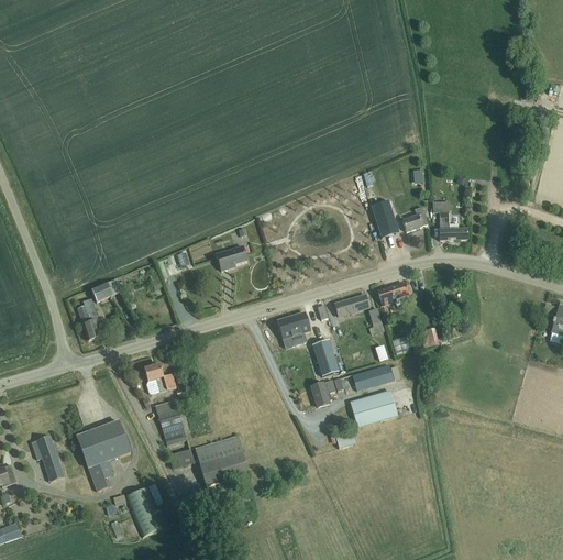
[(446,201),(431,202),(432,213),(438,212),(439,240),(466,239),(466,229),(457,230),(456,223),(448,223),(446,212),(446,201)]
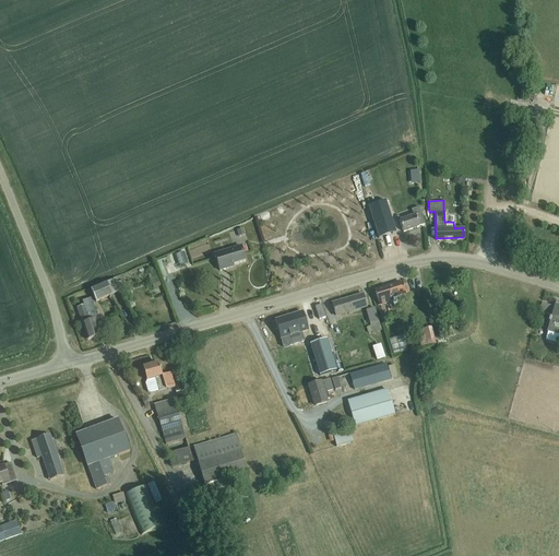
[(385,227),(388,235),(424,223),(418,206),(411,209),(413,214),(385,224),(384,222),(375,225),(376,231),(385,227)]
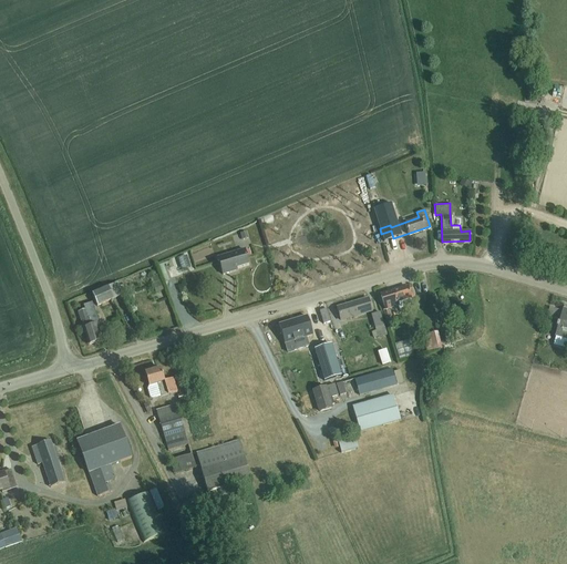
[(217,255),(222,272),(230,269),(229,267),(247,262),(243,247),(217,255)]
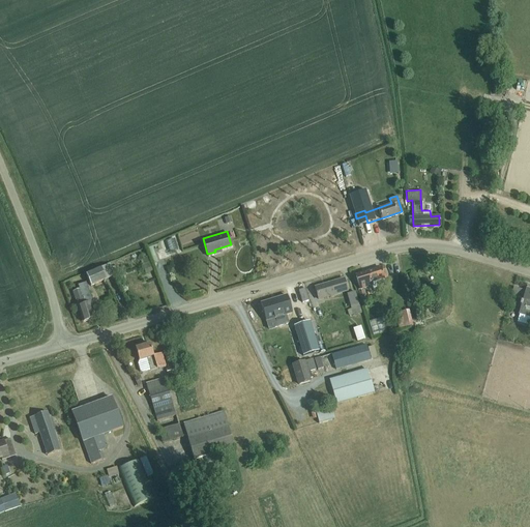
[(176,233),(169,236),(173,247),(180,245),(176,233)]
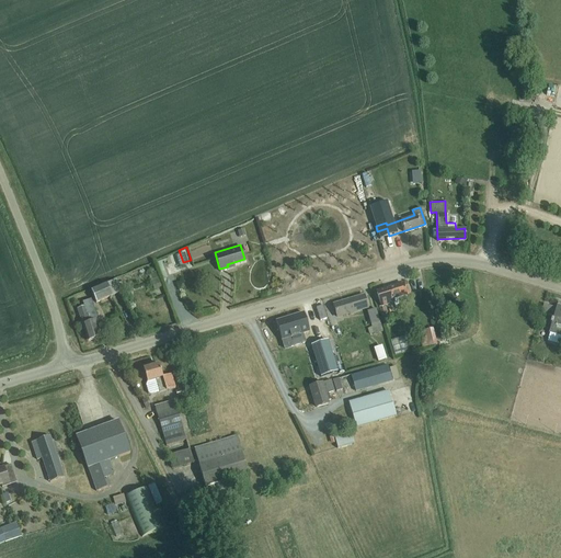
[(170,254),(157,260),(162,276),(167,275),(161,260),(165,259),(167,263),(172,261),(170,254)]
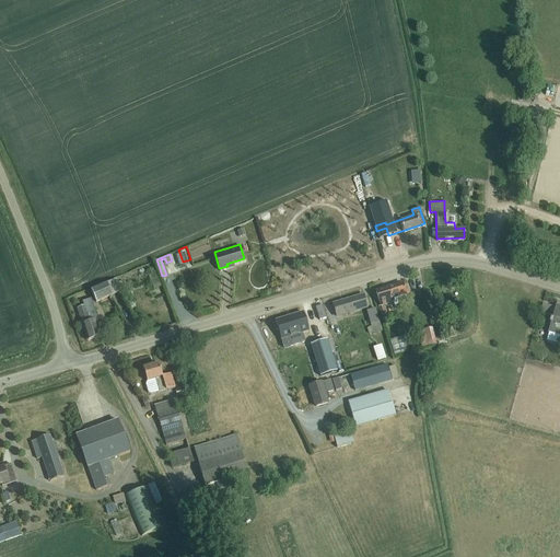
[(115,276),(90,287),(95,299),(120,288),(115,276)]
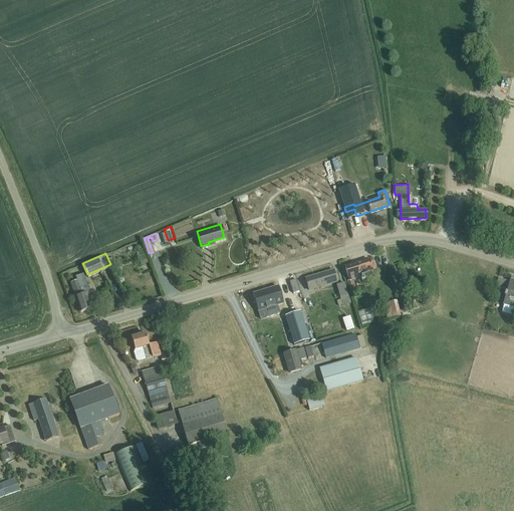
[(357,261),(344,265),(348,279),(361,275),(372,272),(371,269),(376,267),(374,258),(369,260),(369,257),(357,261)]
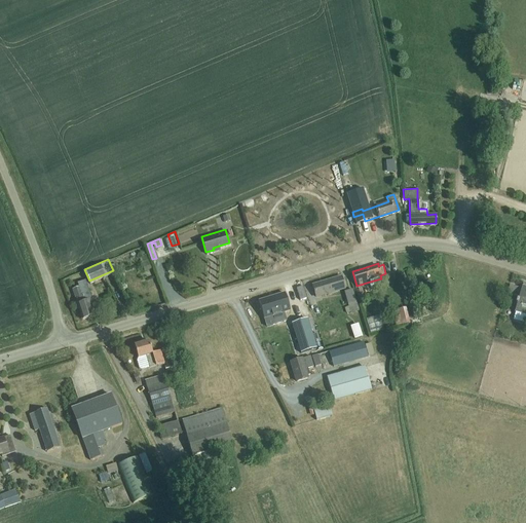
[(305,283),(299,284),(301,296),(315,293),(311,274),(303,275),(305,283)]
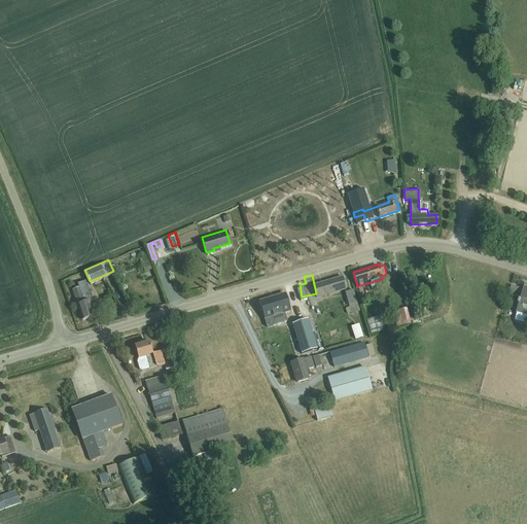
[(314,283),(317,294),(345,286),(342,275),(314,283)]
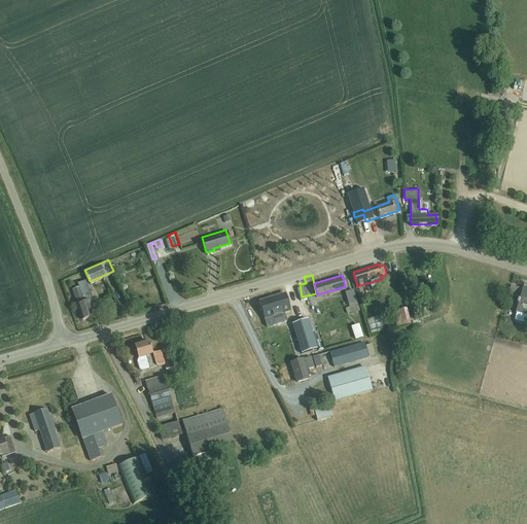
[(155,277),(148,280),(154,295),(161,292),(155,277)]
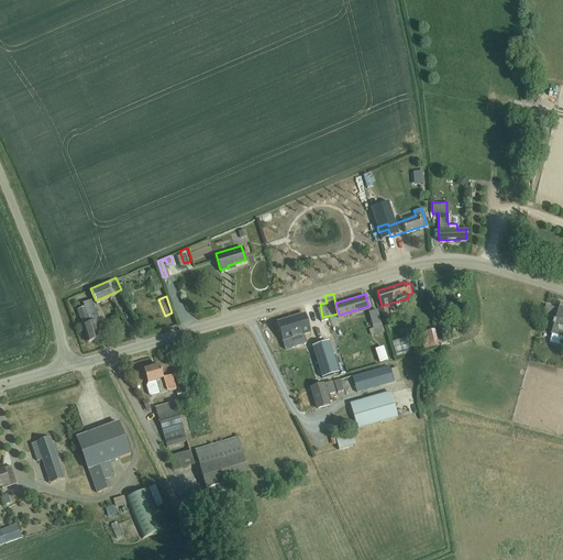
[(84,305),(77,307),(87,339),(99,336),(95,320),(97,319),(90,297),(81,300),(84,305)]
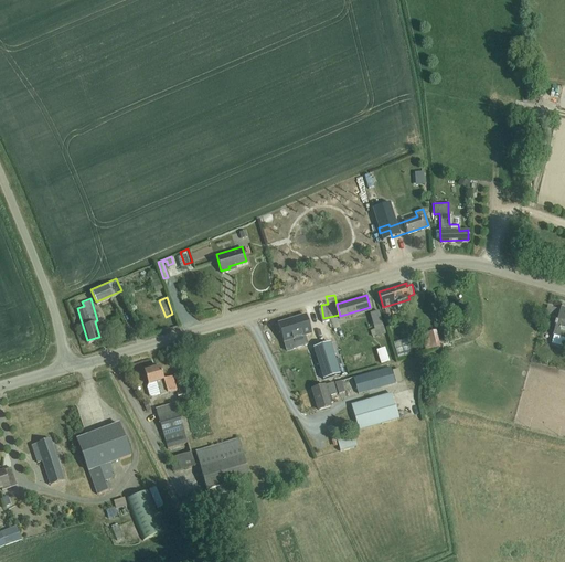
[(564,306),(561,306),(557,320),(555,320),(554,322),(556,324),(554,330),(564,333),(564,306)]
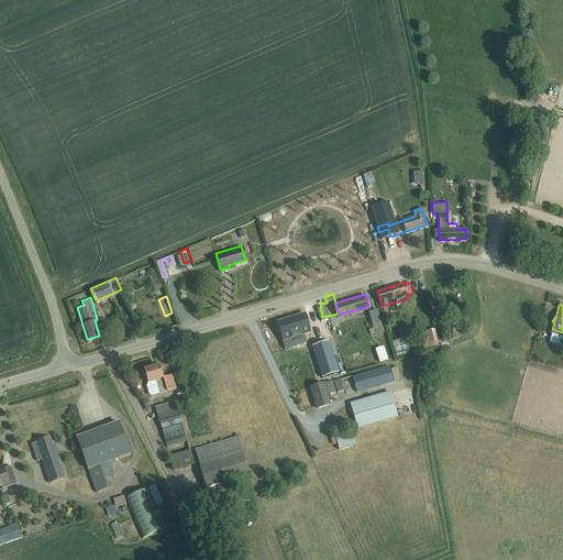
[(377,307),(368,309),(375,332),(384,330),(377,307)]
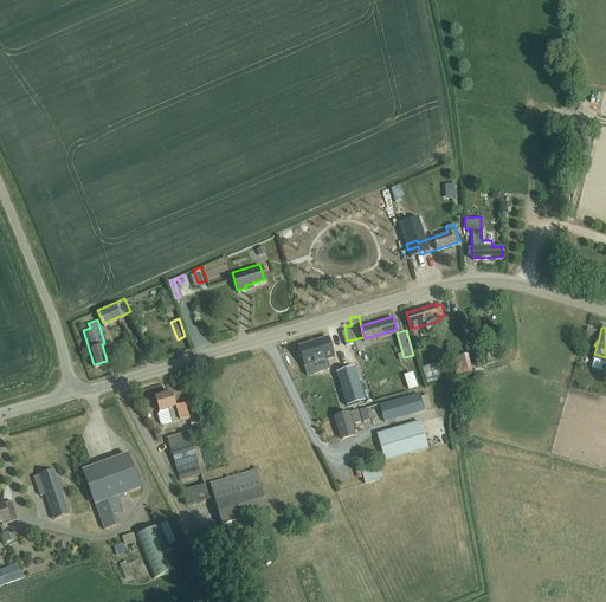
[(311,362),(334,355),(328,335),(298,344),(304,364),(308,374),(314,371),(311,362)]
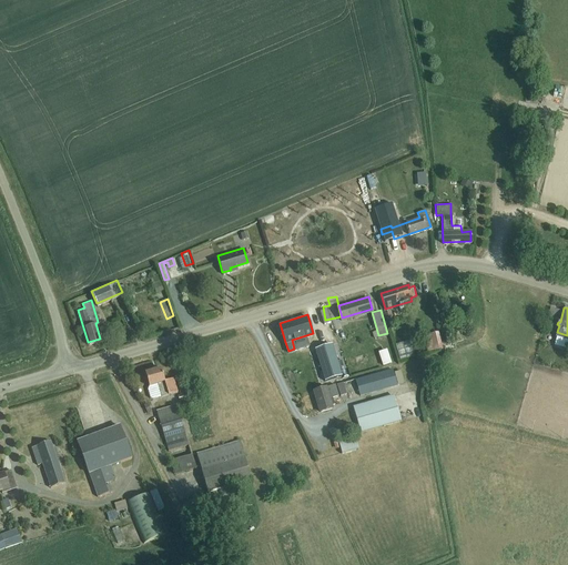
[(316,328),(321,342),(328,340),(323,325),(316,328)]
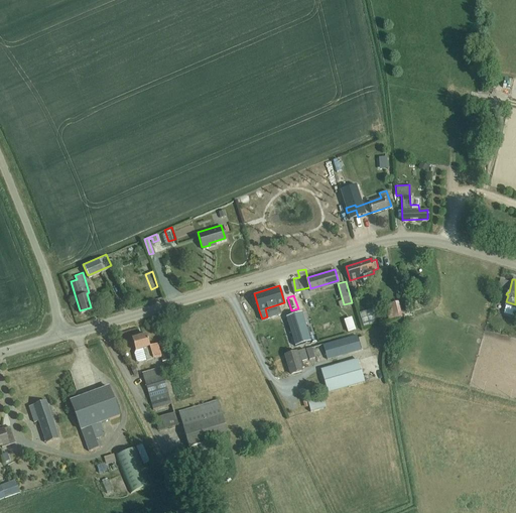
[(385,303),(388,317),(402,314),(398,299),(385,303)]
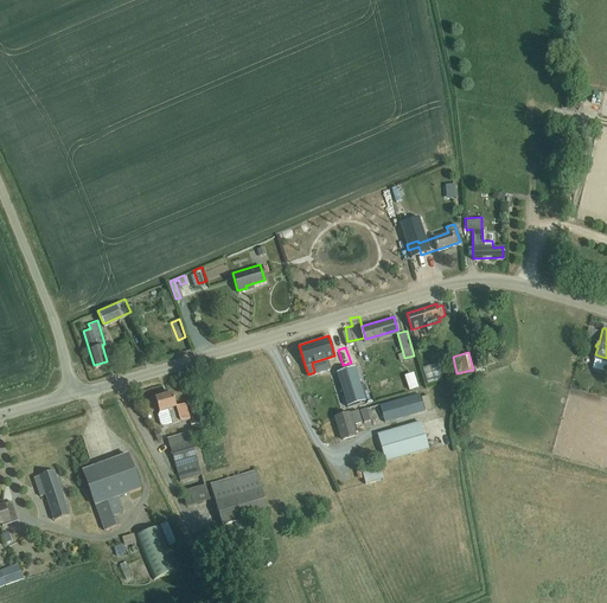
[(426,364),(430,379),(445,376),(440,359),(426,364)]
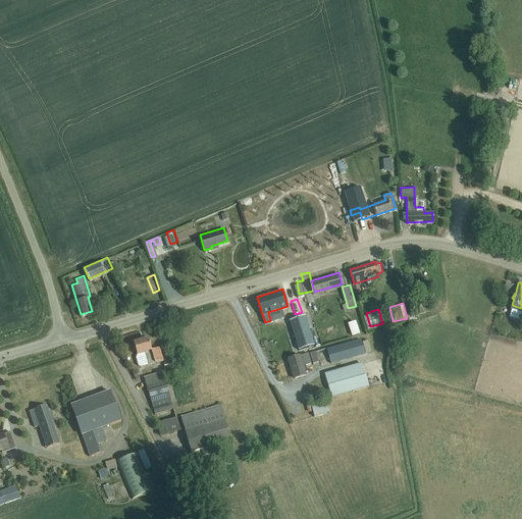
[(305,315),(290,319),(299,349),(314,344),(305,315)]
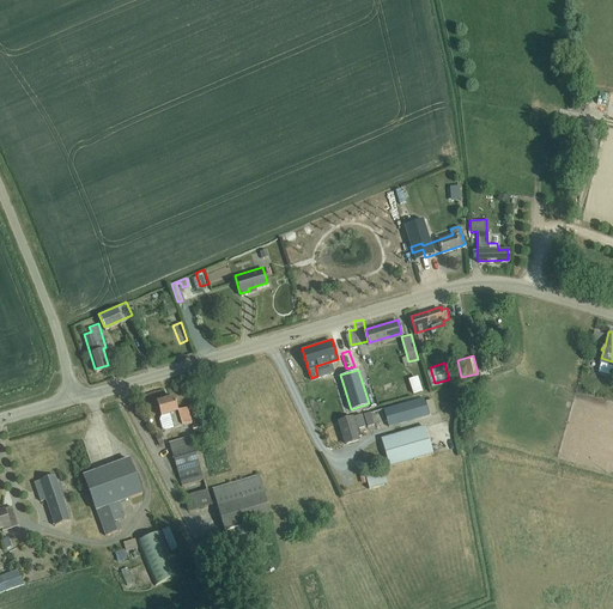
[(420,371),(411,375),(416,391),(426,388),(420,371)]
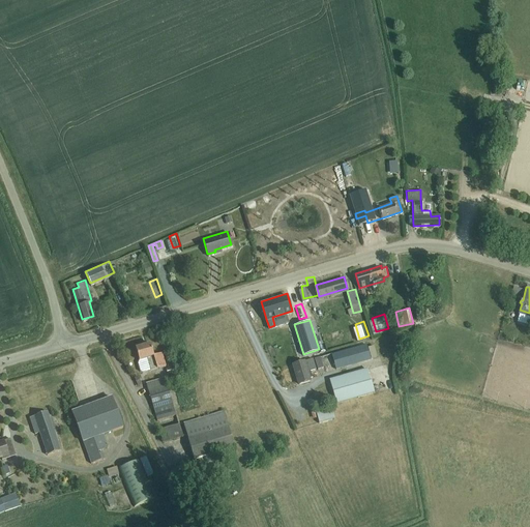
[(151,342),(137,346),(140,358),(139,361),(141,370),(144,372),(151,369),(166,364),(163,352),(154,354),(151,342)]
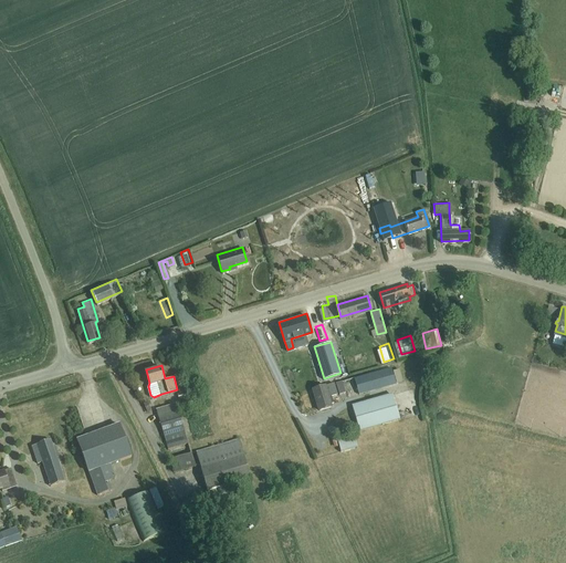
[(358,393),(396,382),(391,366),(355,377),(354,375),(342,378),(342,379),(336,382),(339,393),(357,387),(358,393)]
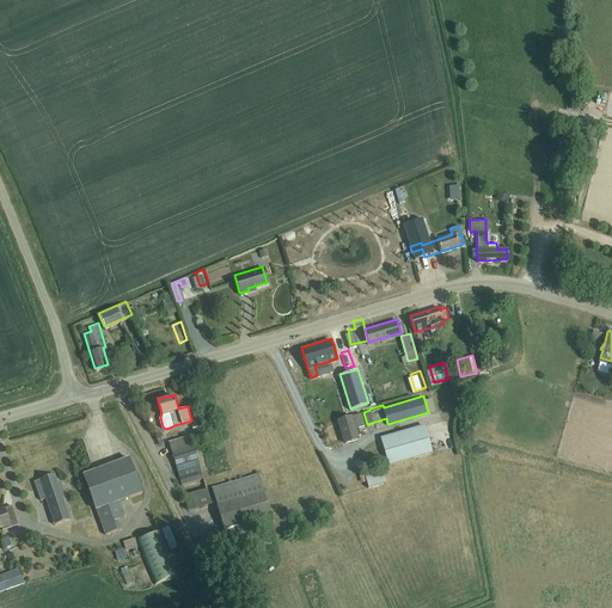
[(350,413),(340,417),(346,440),(357,436),(355,427),(365,424),(361,412),(352,415),(350,413)]
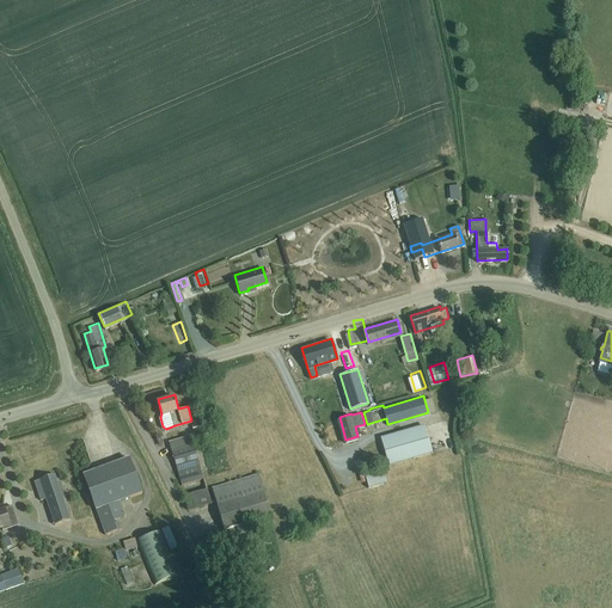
[(432,450),(424,424),(380,437),(389,462),(432,450)]
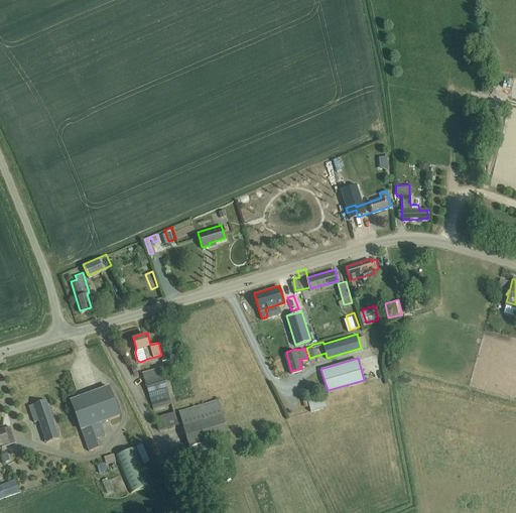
[(143,371),(155,415),(173,410),(160,366),(143,371)]
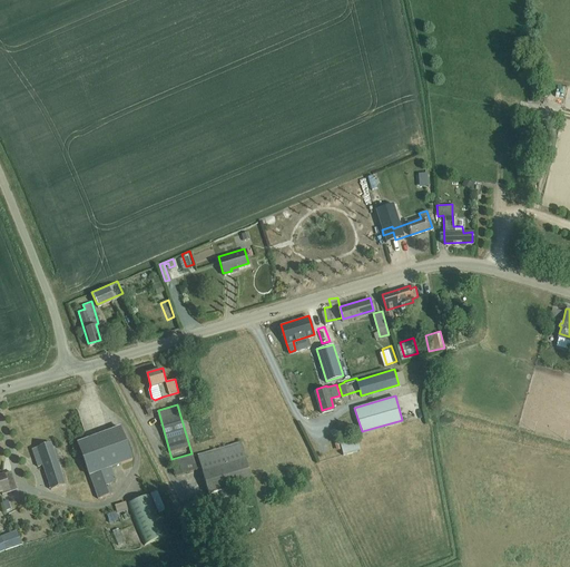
[(110,466),(130,458),(119,426),(77,440),(98,497),(109,492),(106,484),(116,480),(110,466)]
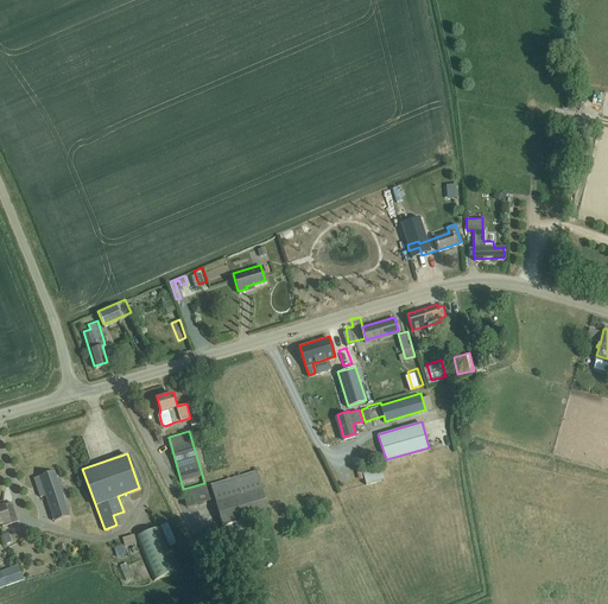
[(384,478),(379,463),(362,468),(366,483),(384,478)]
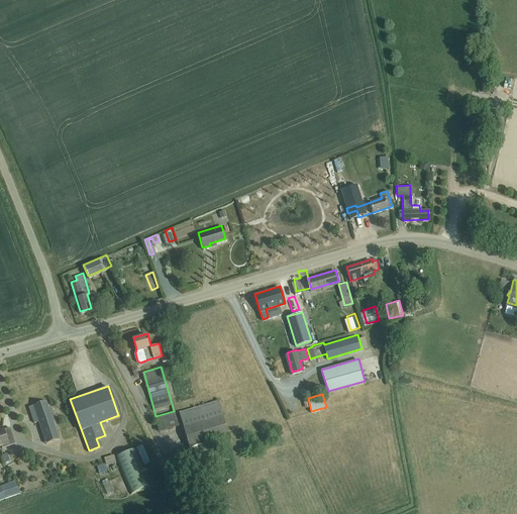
[(179,411),(190,445),(228,433),(217,398),(179,411)]
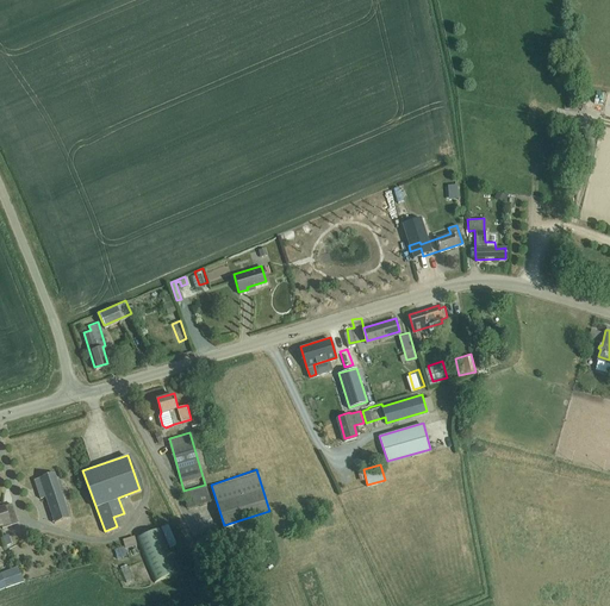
[(35,478),(41,497),(45,495),(55,520),(70,516),(55,472),(35,478)]
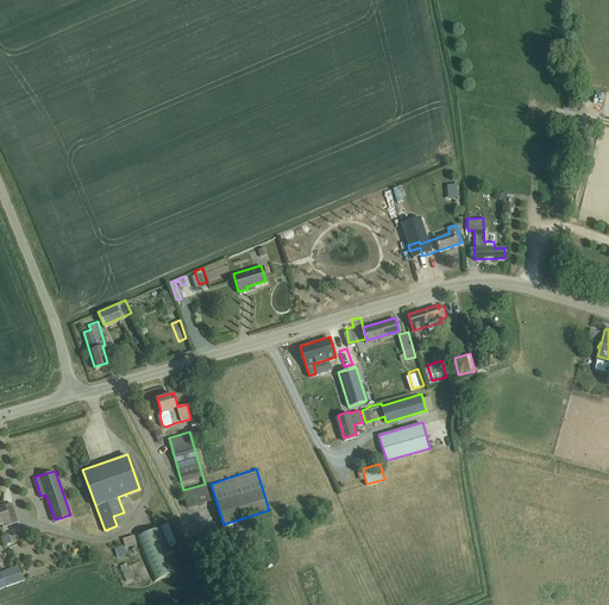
[(0,504),(0,523),(1,523),(2,525),(18,521),(12,502),(5,504),(5,503),(0,504)]
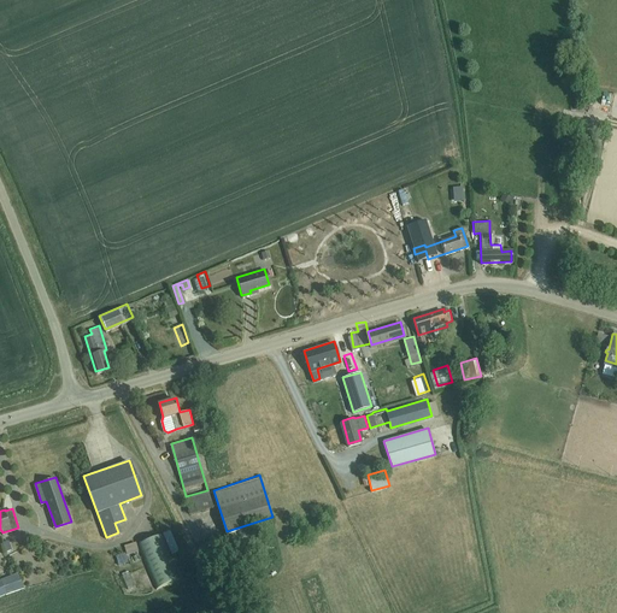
[(177,578),(160,532),(135,542),(153,588),(177,578)]
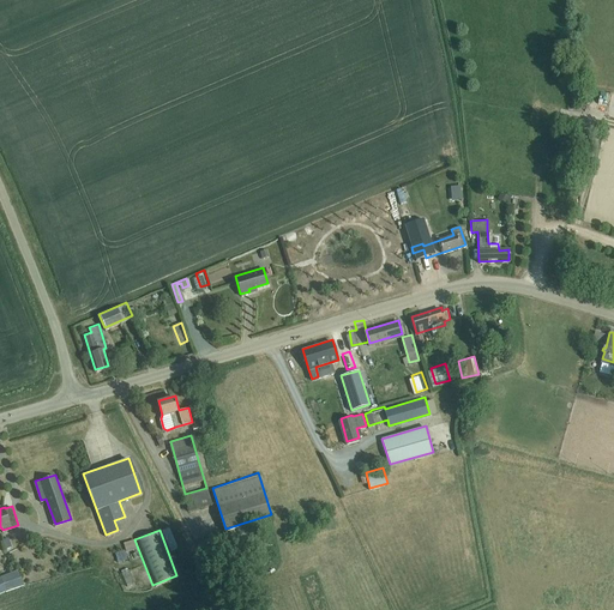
[(131,563),(124,565),(128,584),(134,581),(131,563)]
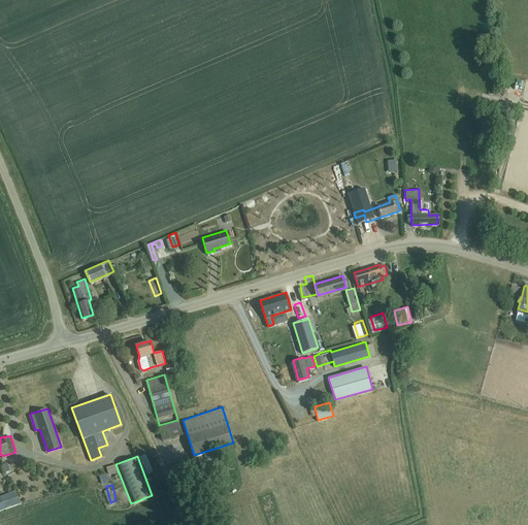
[(0,492),(0,507),(23,501),(20,488),(0,492)]
